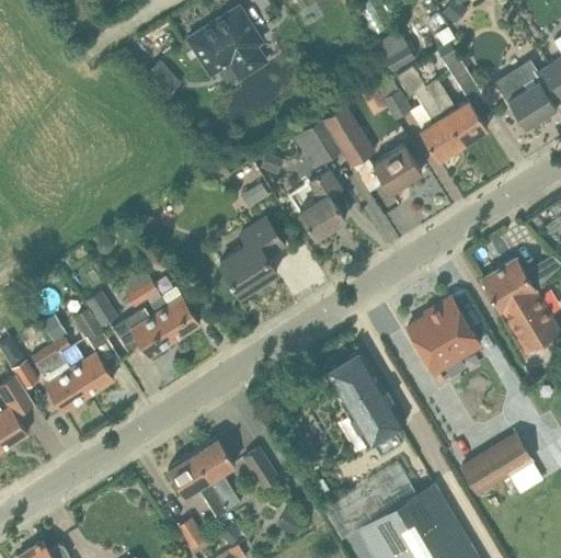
[(312,0),(296,0),(302,10),(315,3),(312,0)]
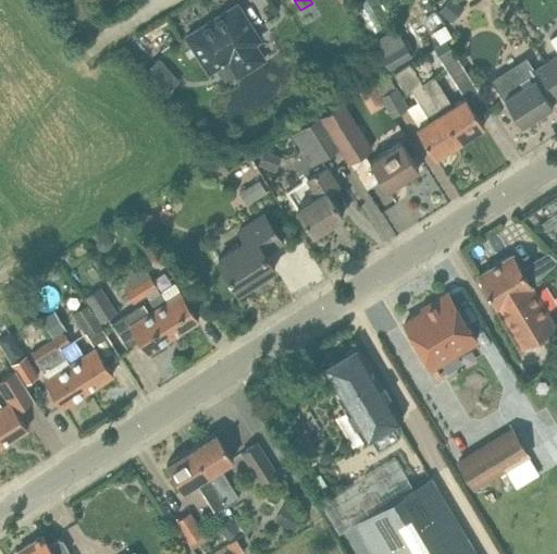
[(452,24),(465,9),(453,0),(450,0),(440,13),(452,24)]
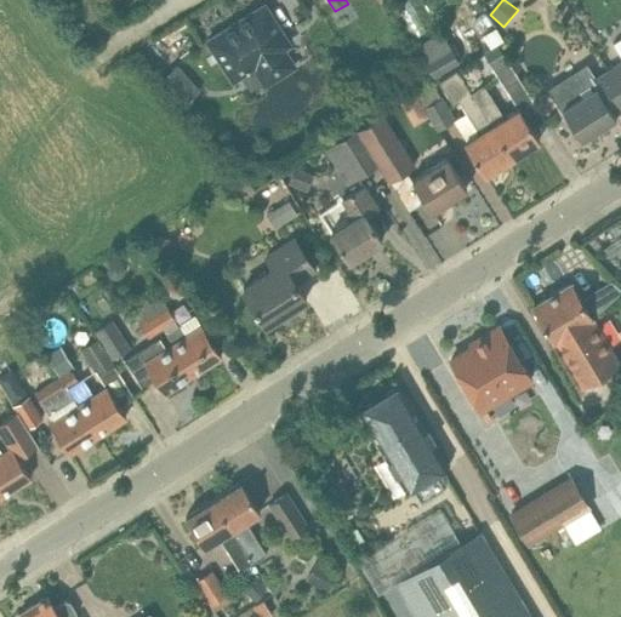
[(284,51),(291,47),(266,6),(208,43),(233,83),(258,67),(269,85),(296,68),(284,51)]
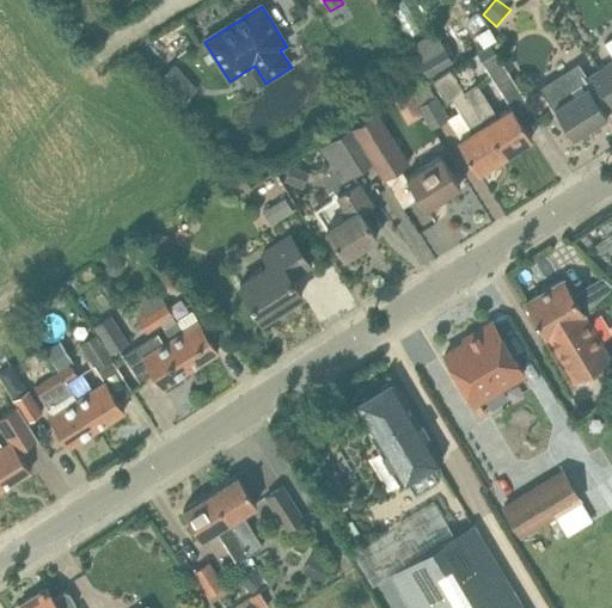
[(476,38),(483,50),(496,42),(489,30),(476,38)]
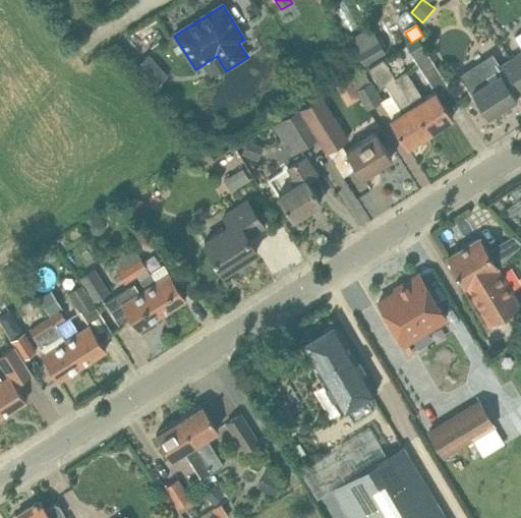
[(387,53),(380,42),(357,55),(364,67),(387,53)]
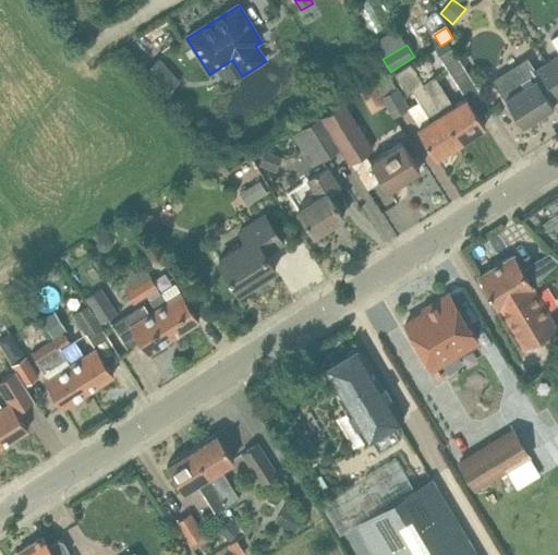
[(452,50),(439,58),(452,80),(465,72),(452,50)]
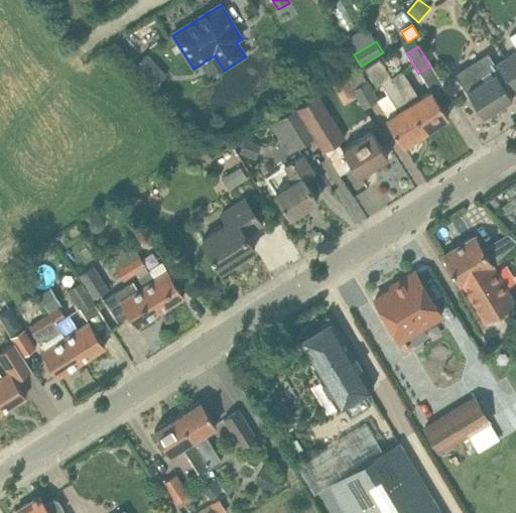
[(515,52),(506,59),(515,76),(515,52)]
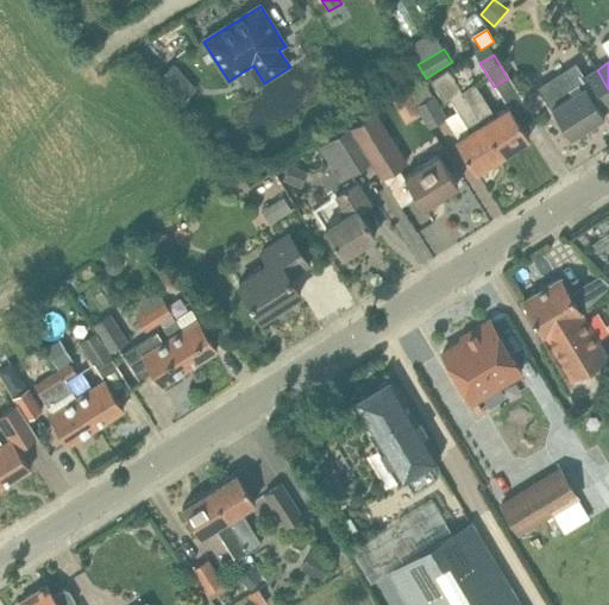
[(575,64),(539,87),(552,108),(571,138),(604,117),(604,115),(608,112),(608,89),(597,70),(584,79),(575,64)]
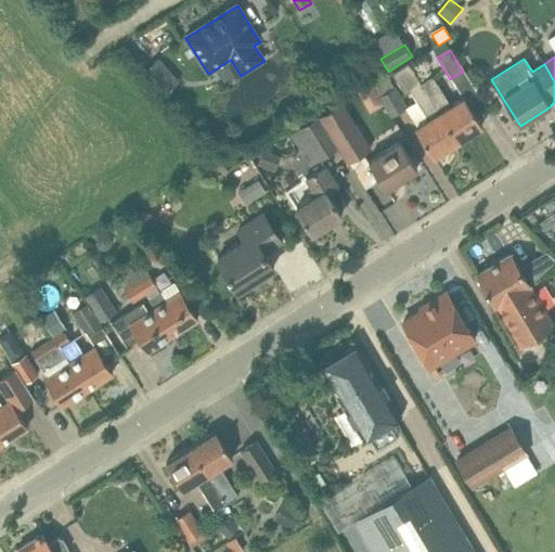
[(179,84),(158,61),(145,73),(165,95),(179,84)]
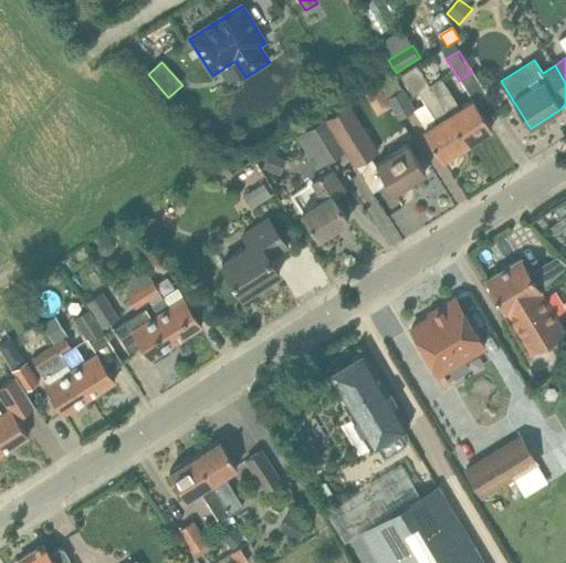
[(430,86),(429,86),(416,65),(400,75),(413,96),(418,93),(437,123),(423,132),(442,162),(468,146),(430,86)]
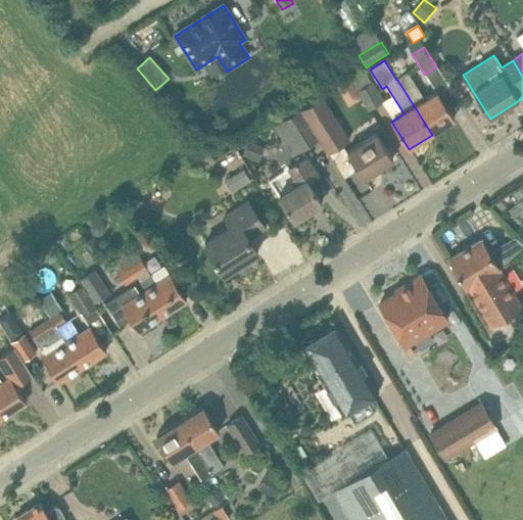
[(383,103),(372,85),(365,73),(351,81),(359,93),(358,93),(369,111),(383,103)]
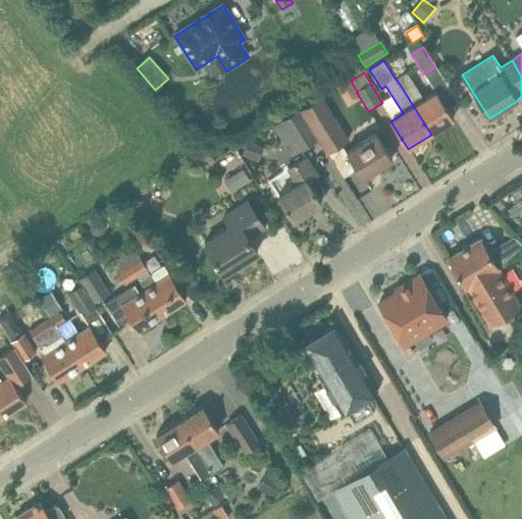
[(397,80),(431,135),(454,119),(436,92),(424,100),(407,73),(397,80)]
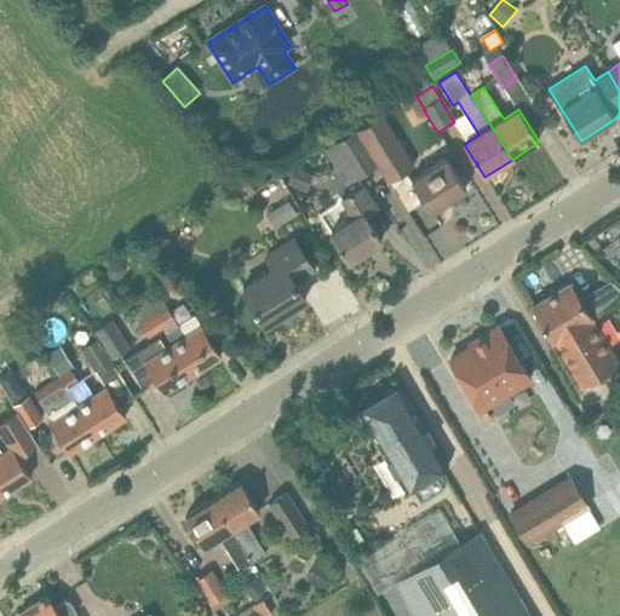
[(412,167),(382,117),(357,133),(389,182),(412,167)]
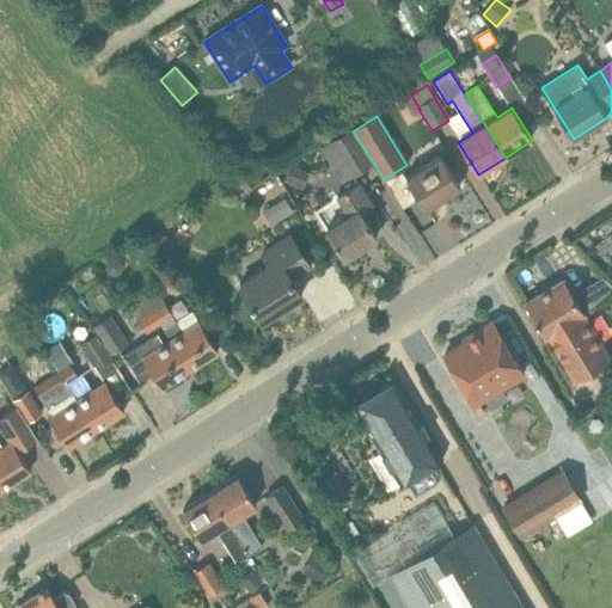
[(330,167),(342,160),(353,177),(373,165),(383,180),(384,179),(353,131),(352,133),(350,130),(319,151),(330,167)]
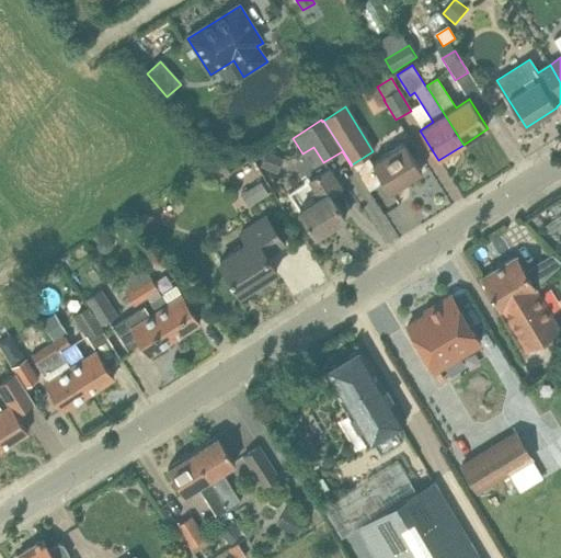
[(371,162),(378,173),(390,192),(422,172),(403,143),(371,162)]
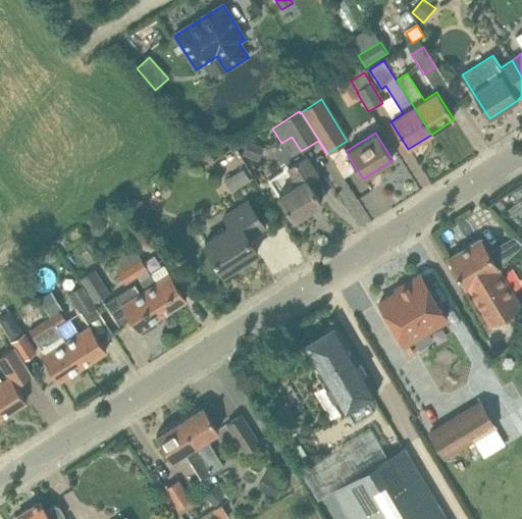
[(242,157),(258,164),(263,149),(248,143),(242,157)]
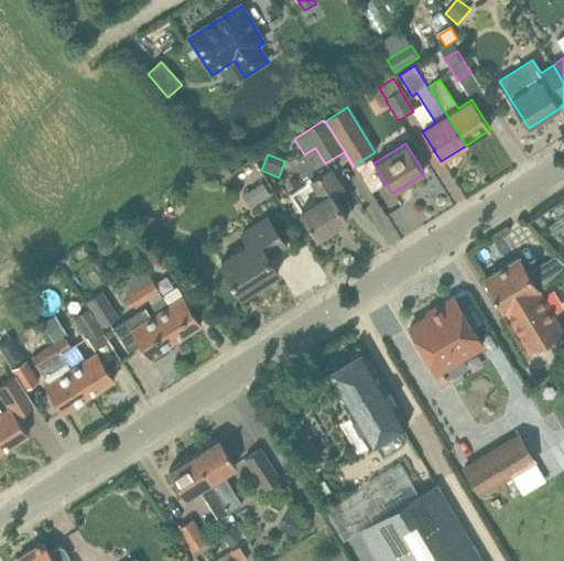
[(322,200),(301,213),(317,239),(347,220),(333,198),(344,191),(331,171),(312,183),(322,200)]
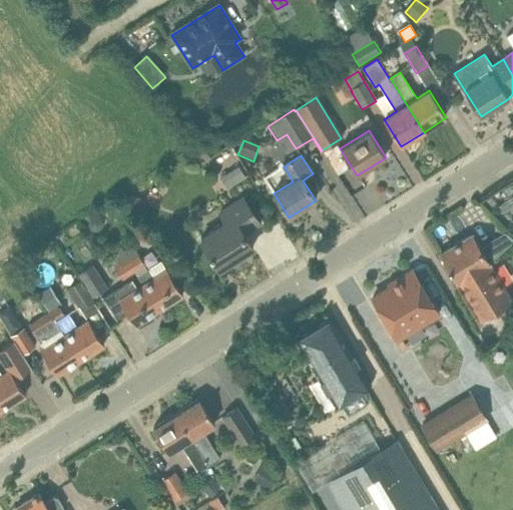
[(245,179),(237,165),(218,176),(227,190),(245,179)]
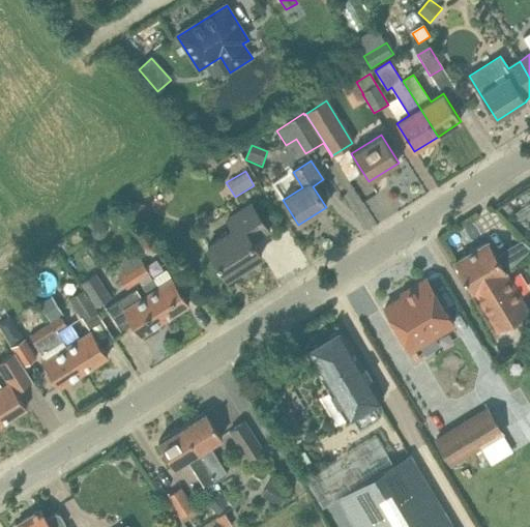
[(207,247),(216,262),(227,279),(262,257),(253,242),(268,232),(249,203),(224,220),(226,223),(203,237),(208,246),(207,247)]
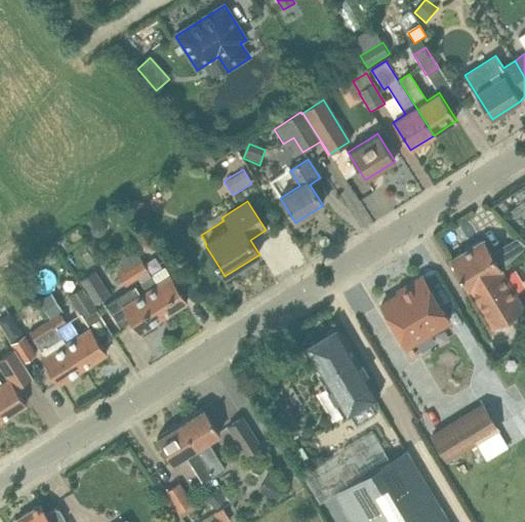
[(143,225),(146,204),(127,202),(125,223),(143,225)]
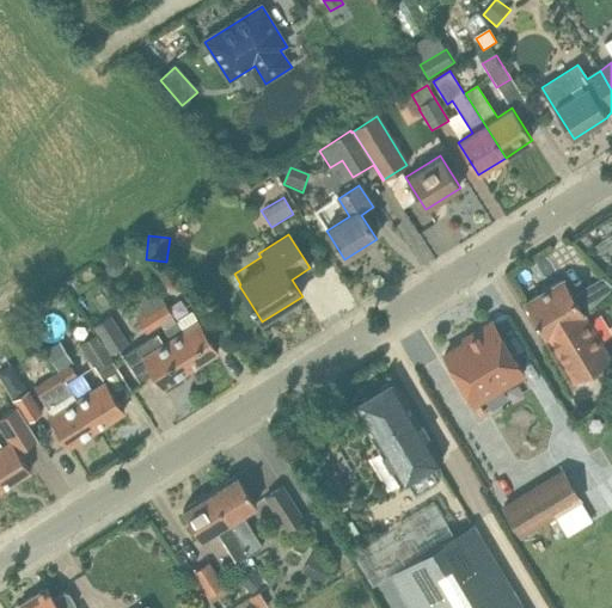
[(109,277),(116,278),(122,275),(124,269),(121,262),(114,260),(108,264),(105,270),(109,277)]
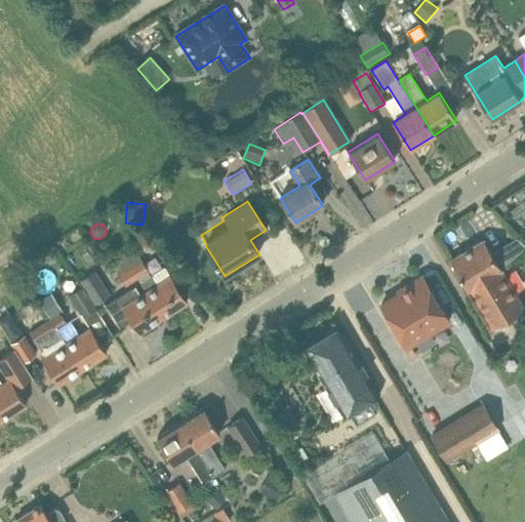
[(450,261),(455,270),(469,290),(501,270),(484,240),(450,261)]
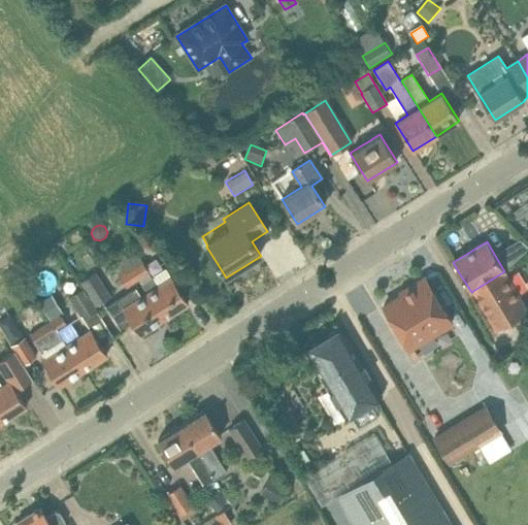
[(118,267),(114,270),(127,289),(139,281),(147,275),(149,274),(136,255),(128,261),(125,256),(122,258),(121,256),(112,260),(118,267)]
